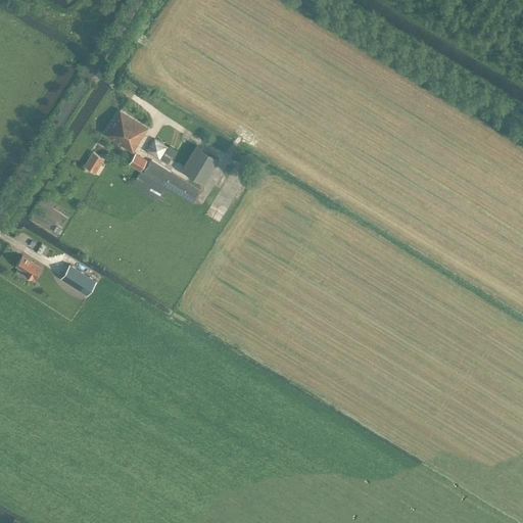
[(148,126),(121,108),(105,132),(133,149),(148,126)]
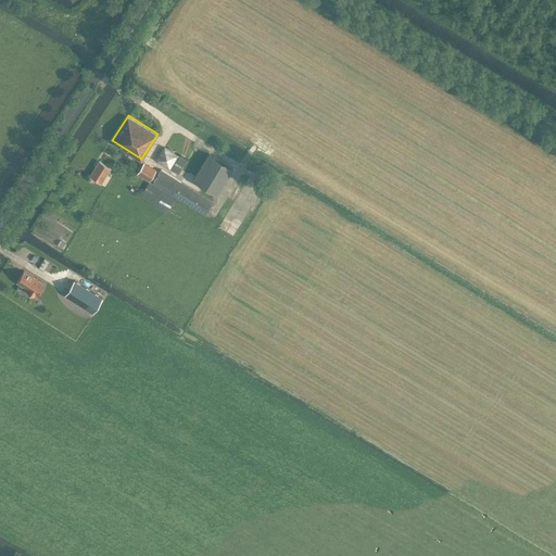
[(234,168),(210,153),(193,179),(218,193),(234,168)]
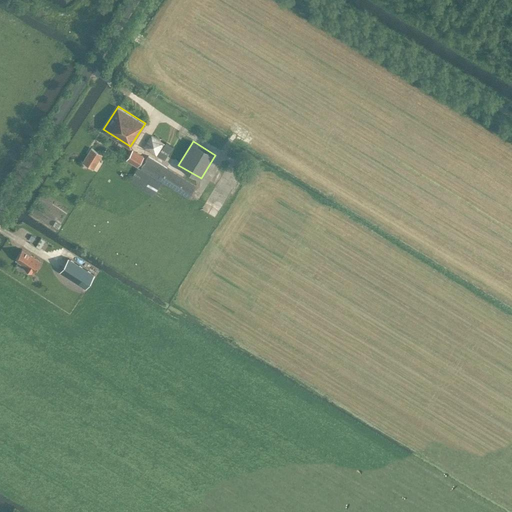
[(167,142),(158,155),(165,160),(174,146),(167,142)]
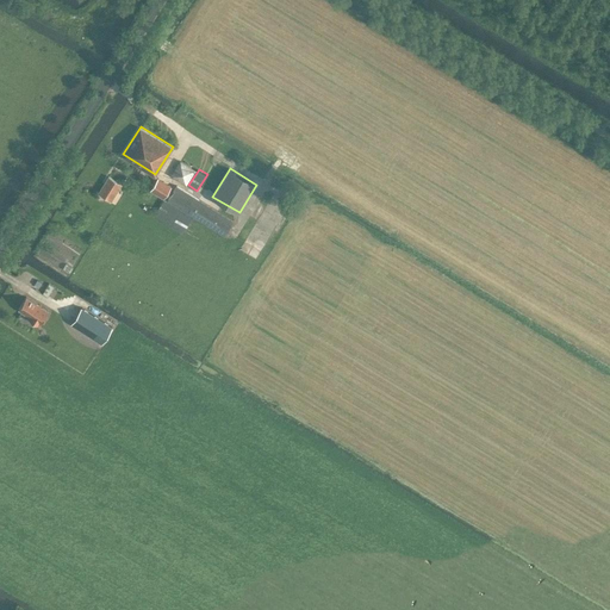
[(111,201),(112,201),(116,204),(119,198),(122,194),(118,192),(123,184),(109,175),(98,193),(111,201)]
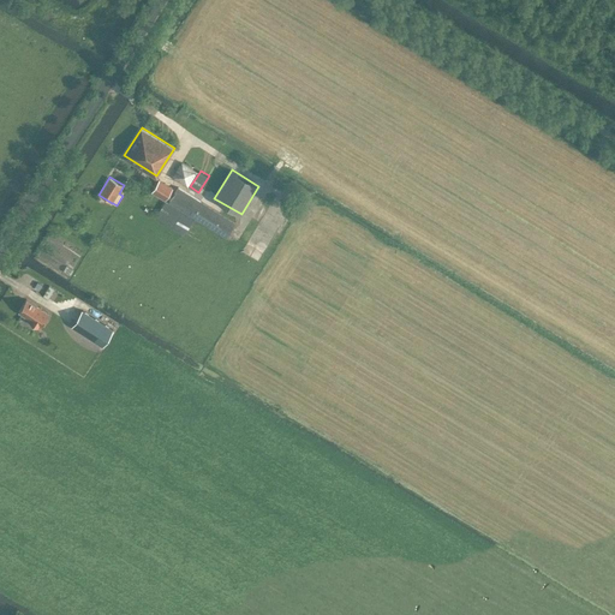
[(165,201),(173,187),(160,179),(151,191),(165,201)]
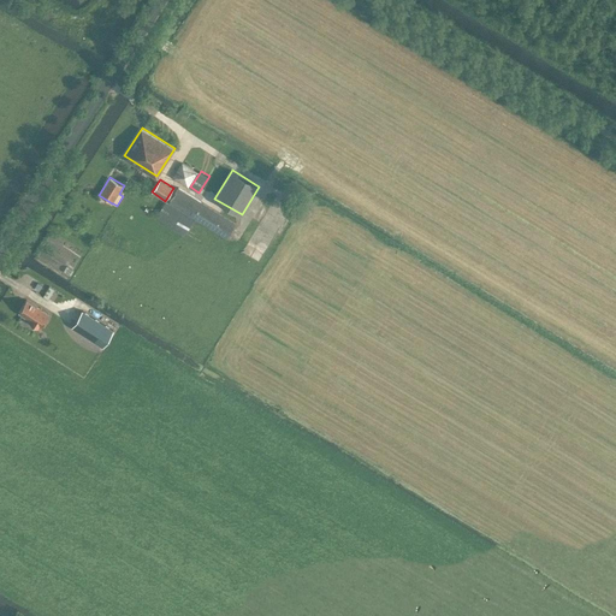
[(237,223),(179,187),(170,202),(197,220),(226,238),(237,223)]
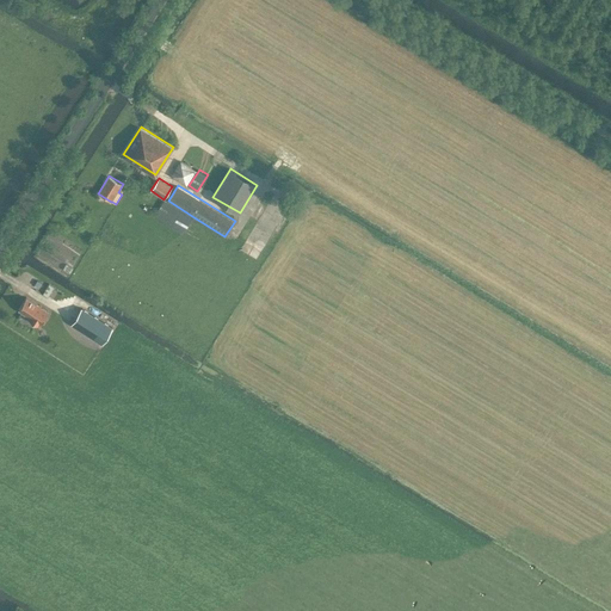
[(183,233),(193,217),(165,201),(155,216),(183,233)]
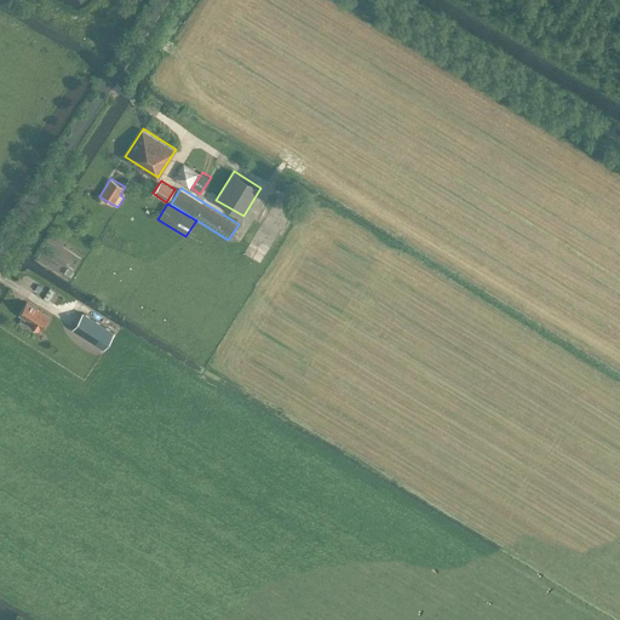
[(44,286),(39,283),(34,290),(40,293),(44,286)]
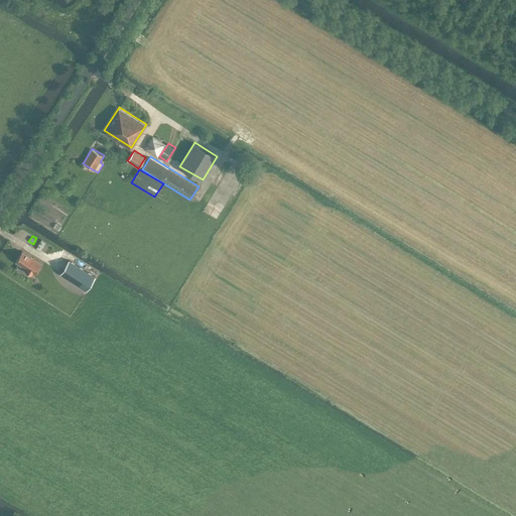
[(46,243),(41,240),(36,248),(40,251),(46,243)]
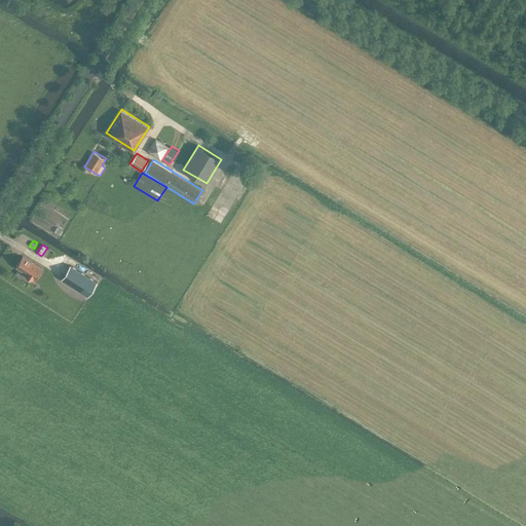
[(42,268),(23,256),(16,266),(26,272),(25,274),(33,279),(34,278),(35,278),(42,268)]
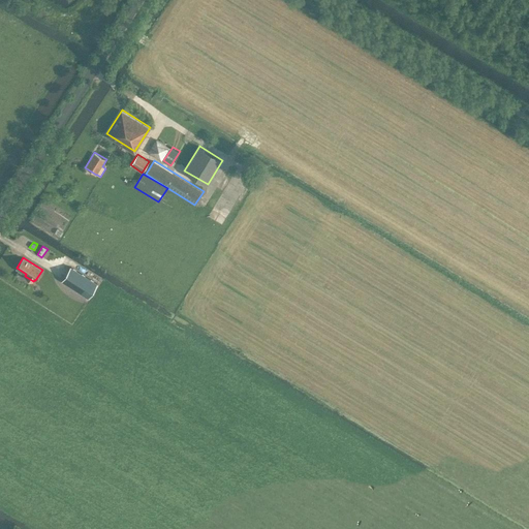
[(97,283),(71,267),(62,281),(89,298),(97,283)]
